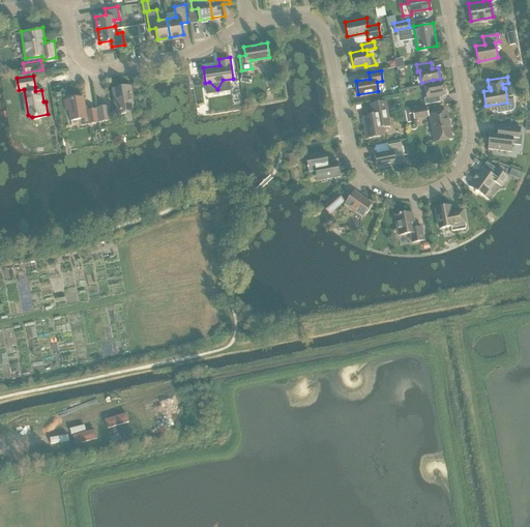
[(439,93),(445,92),(443,80),(433,82),(424,84),(427,95),(424,95),(425,103),(440,99),(439,93)]
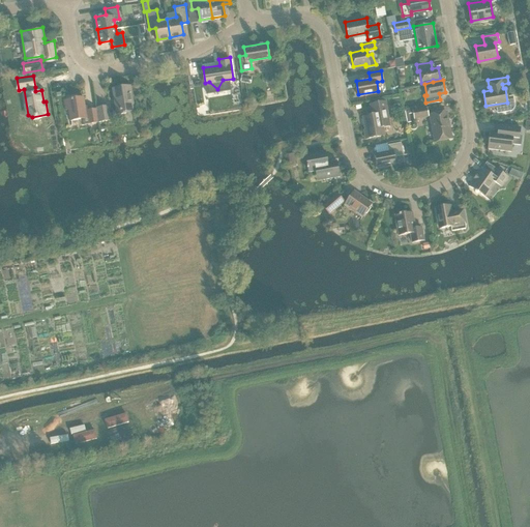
[(135,109),(130,83),(112,86),(116,112),(135,109)]
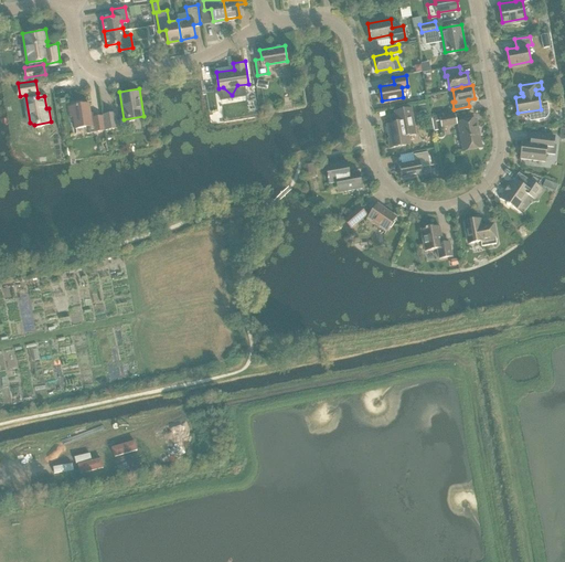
[(92,124),(88,102),(70,104),(72,114),(74,114),(76,126),(92,124)]
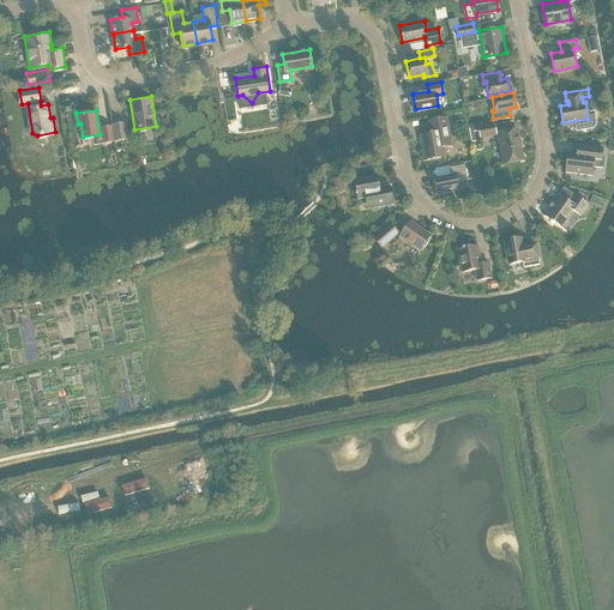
[(443,145),(453,143),(447,115),(429,119),(432,131),(421,133),(425,148),(422,148),(423,158),(445,153),(443,145)]
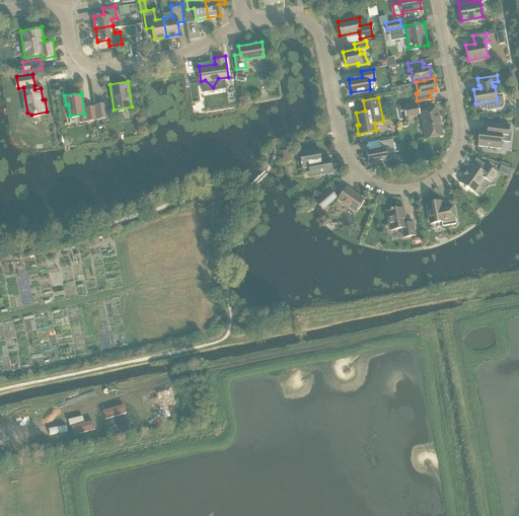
[(94,102),(96,118),(107,116),(105,101),(94,102)]
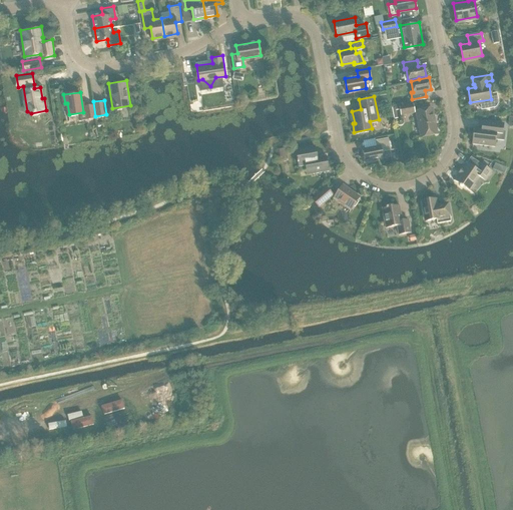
[(401,112),(415,110),(413,102),(400,105),(401,112)]
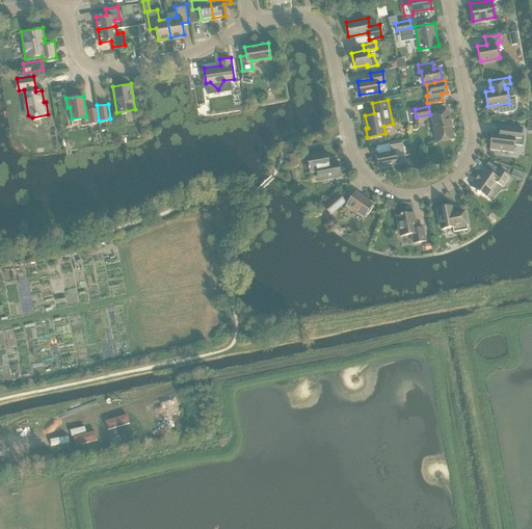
[(89,122),(98,121),(96,107),(87,108),(89,122)]
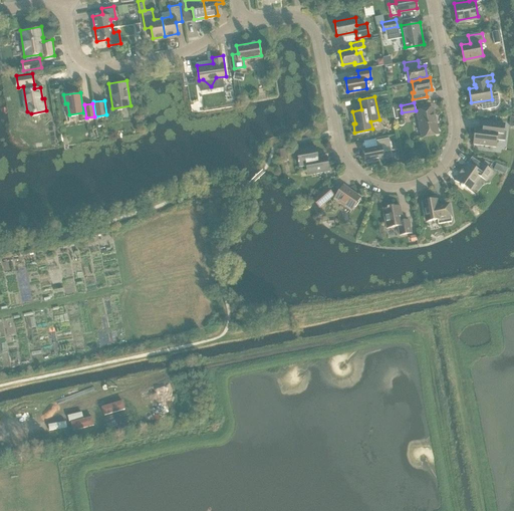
[(422,136),(438,133),(433,106),(417,109),(422,133),(422,136)]
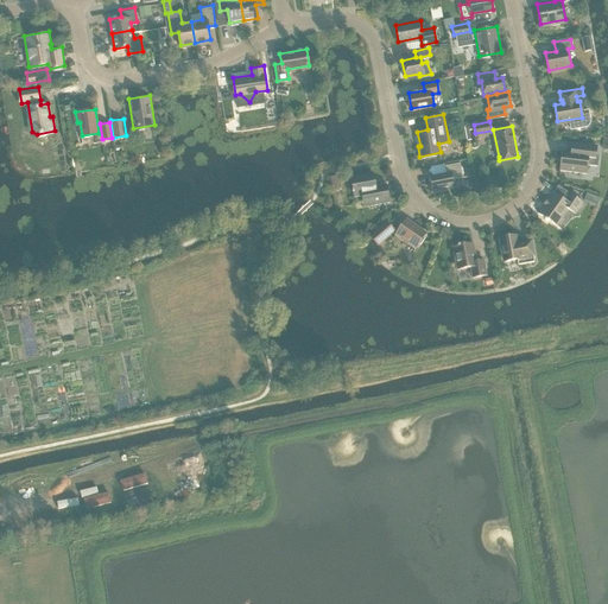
[(595,153),(596,144),(580,141),(578,150),(563,148),(561,167),(586,171),(587,161),(597,163),(599,153),(595,153)]
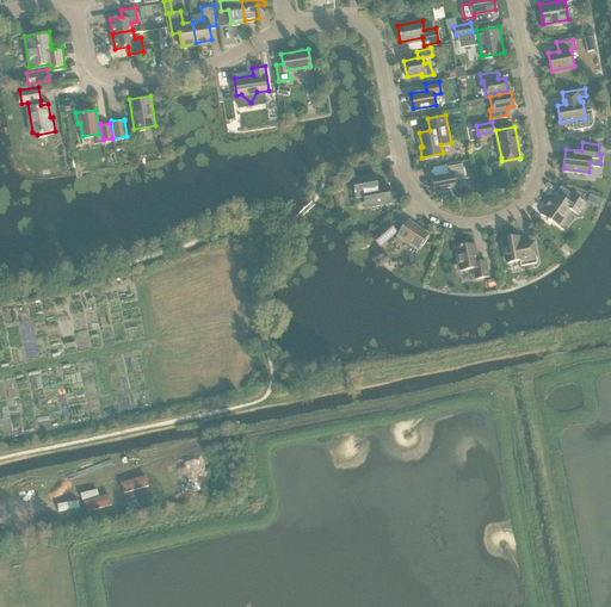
[(455,178),(466,175),(462,161),(448,165),(449,172),(432,175),(436,191),(456,187),(455,178)]
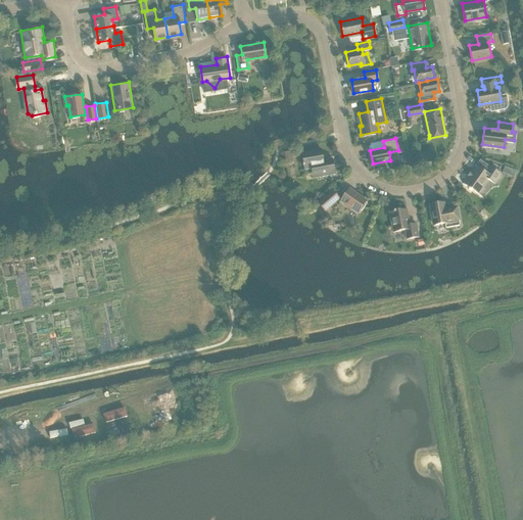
[(332,155),(323,156),(321,147),(301,150),(304,168),(311,167),(313,177),(335,173),(332,155)]
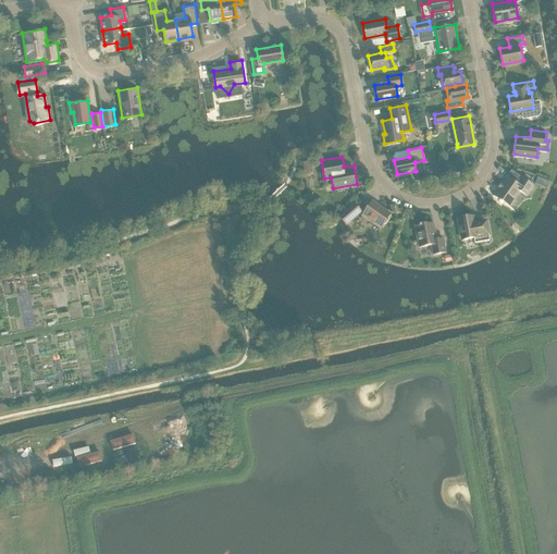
[(310,159),(302,160),(305,172),(312,171),(310,159)]
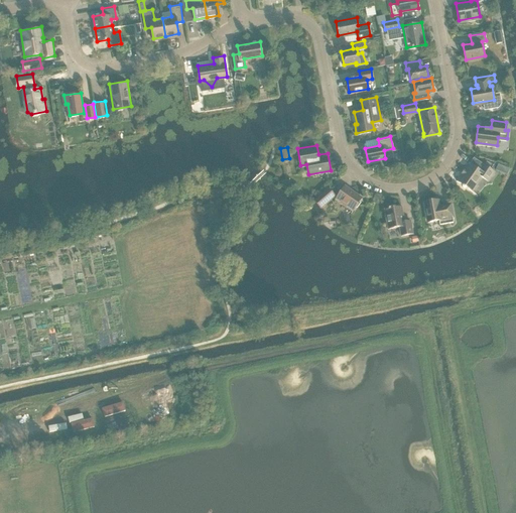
[(488,179),(495,170),(483,162),(479,167),(469,160),(457,178),(472,189),(482,175),(488,179)]
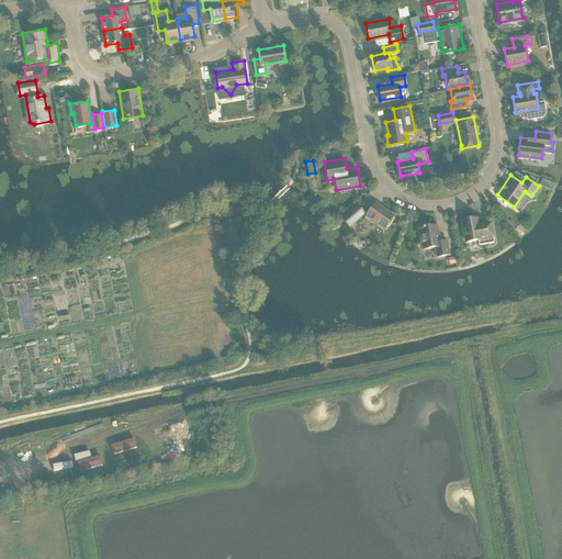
[(552,188),(554,181),(542,177),(540,182),(552,188)]
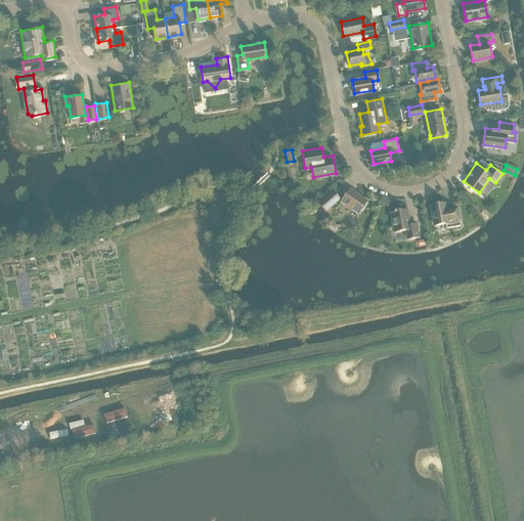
[(358,212),(367,200),(350,187),(341,200),(358,212)]
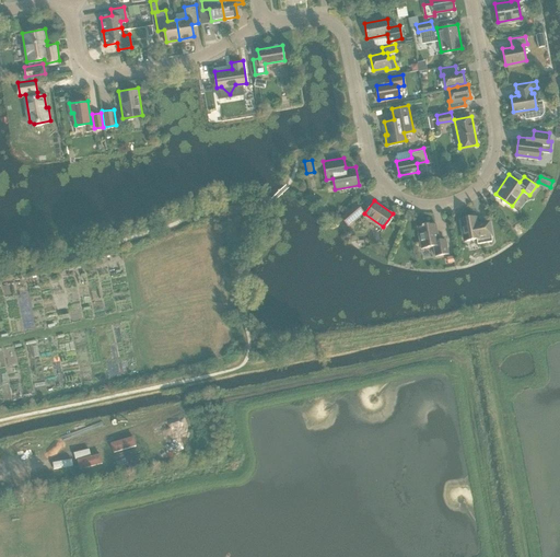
[(364,211),(357,201),(339,216),(348,225),(364,211)]
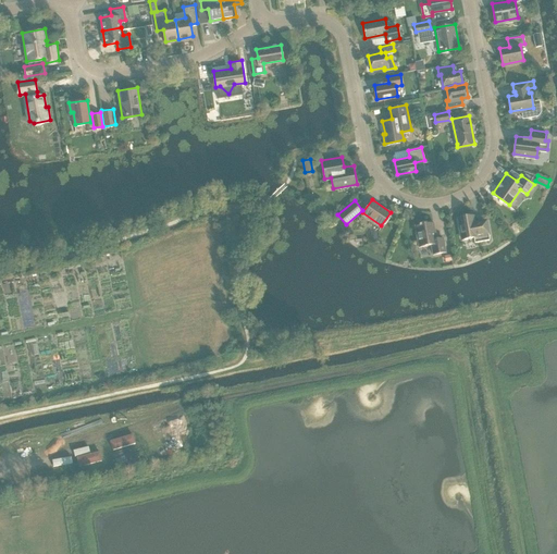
[(474,241),(490,237),(486,221),(474,223),(472,214),(458,217),(462,237),(473,235),(474,241)]
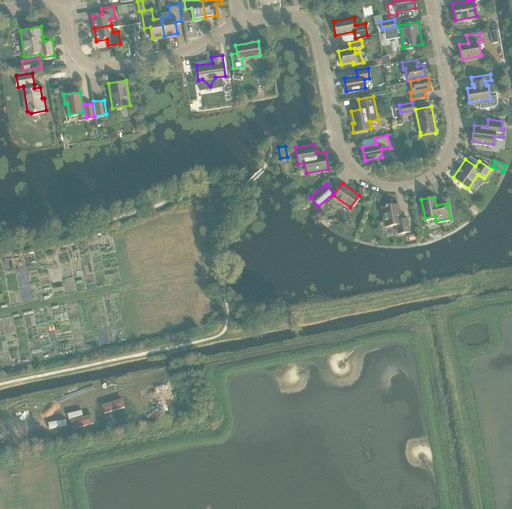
[(398,232),(409,230),(407,217),(401,218),(398,203),(382,206),(385,225),(396,223),(398,232)]
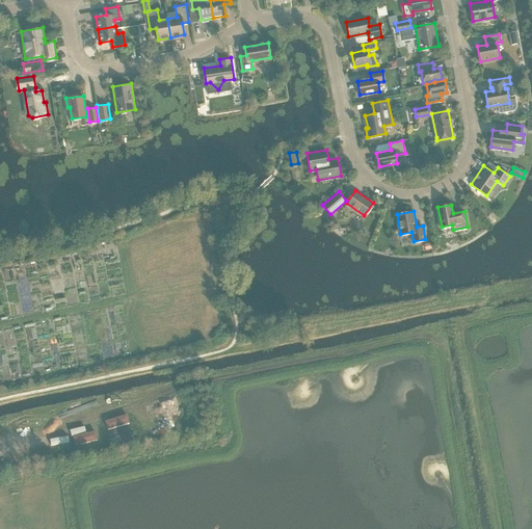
[(148,403),(147,396),(128,399),(129,407),(148,403)]
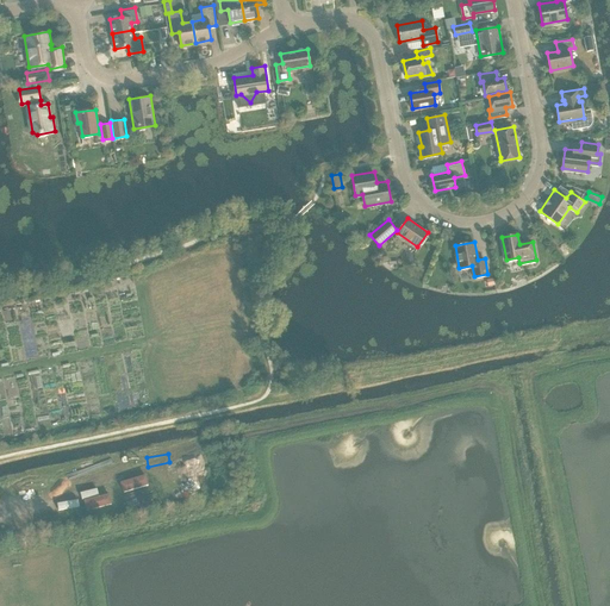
[(151,467),(144,468),(147,486),(154,485),(151,467)]
